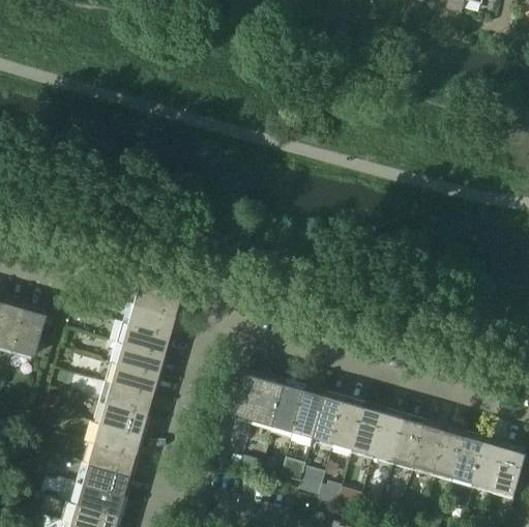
[(450,0),(448,10),(456,12),(459,0),(450,0)]
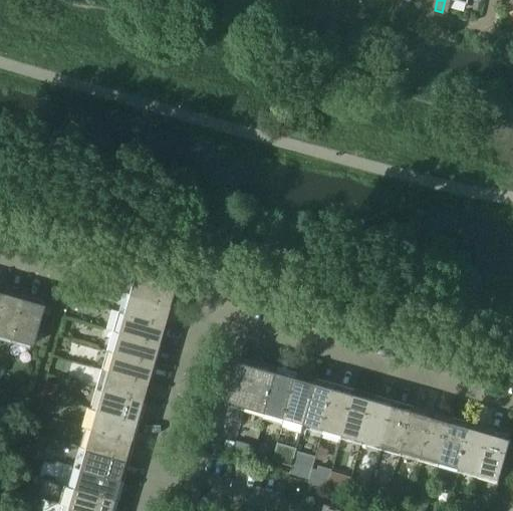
[(445,0),(442,12),(450,14),(453,0),(470,4),(471,0),(445,0)]
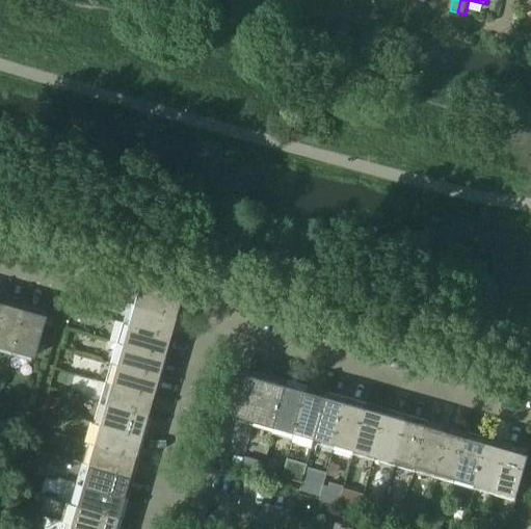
[(96,279),(83,274),(79,291),(91,294),(96,279)]
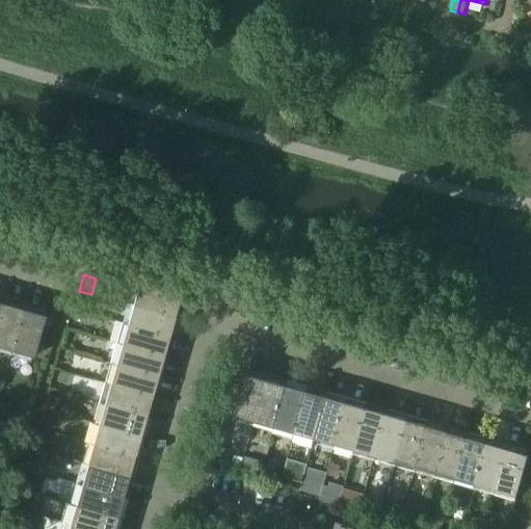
[(139,285),(133,307),(176,319),(182,297),(139,285)]
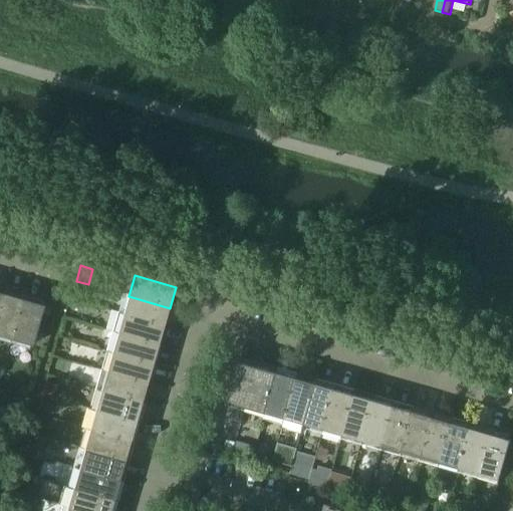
[(78,289),(75,299),(86,302),(89,292),(78,289)]
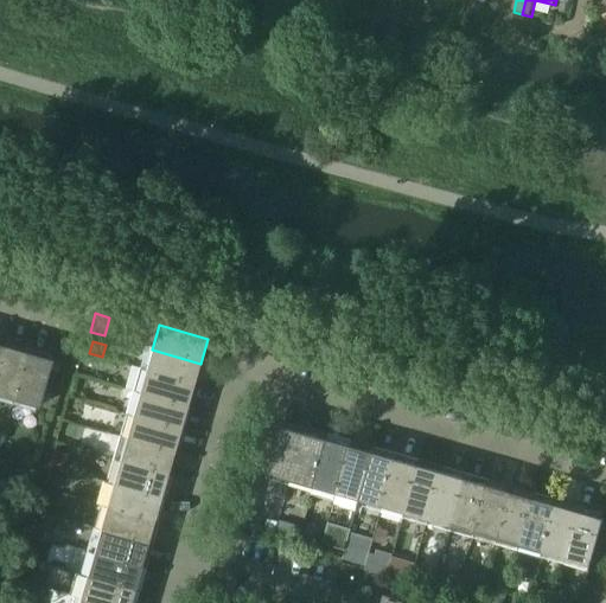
[(0,363),(0,398),(13,402),(27,354),(5,348),(0,363)]
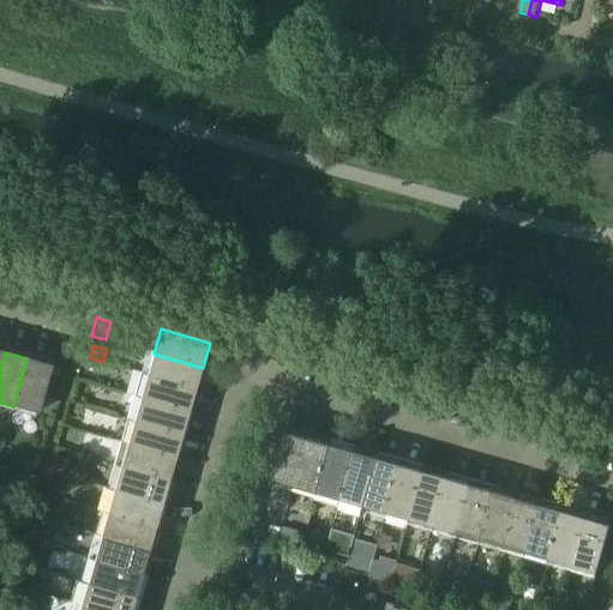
[(154,354),(148,378),(196,391),(203,368),(154,354)]
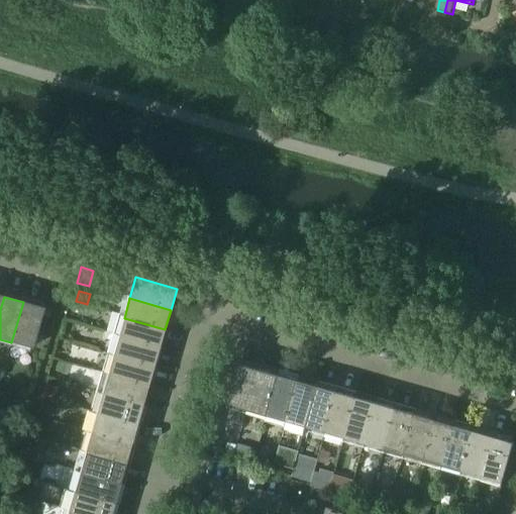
[(23,302),(11,342),(32,349),(44,308),(23,302)]
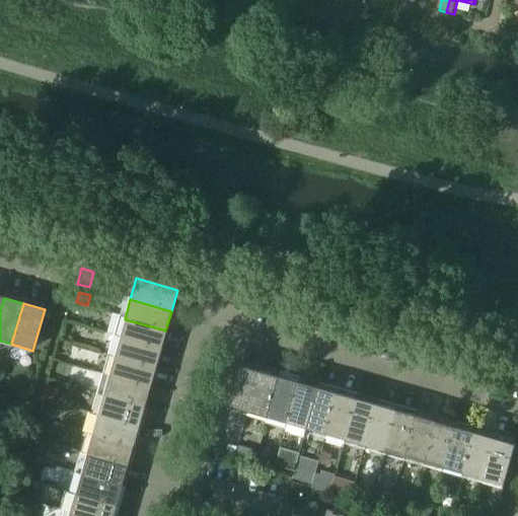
[(125,319),(119,339),(160,350),(165,330),(125,319)]
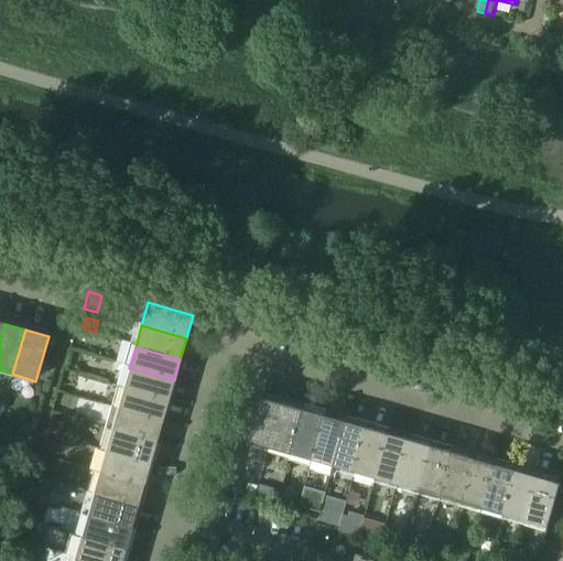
[(129,368),(123,389),(168,402),(174,380),(129,368)]
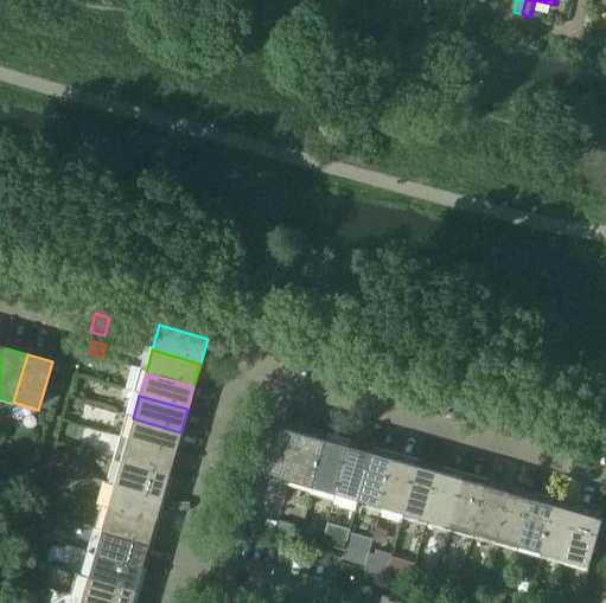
[(133,418),(126,441),(174,455),(180,432),(133,418)]
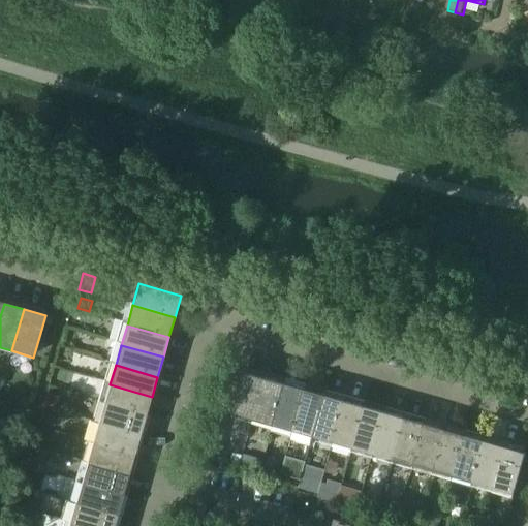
[(234,414),(254,421),(267,379),(245,373),(234,414)]
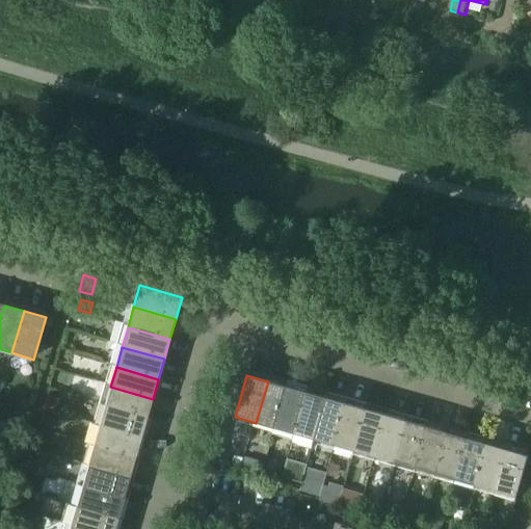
[(256,423),(276,428),(288,387),(268,381),(256,423)]
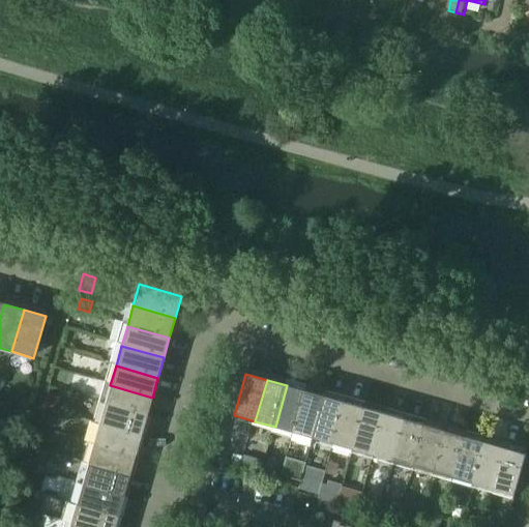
[(110,385),(105,406),(146,417),(152,398),(110,385)]
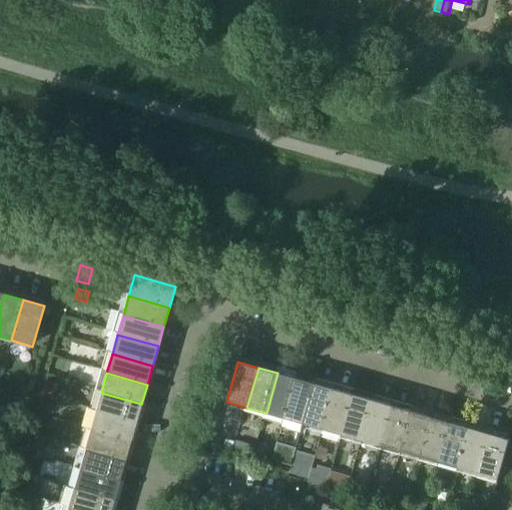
[(267,413),(286,419),(297,379),(278,373),(267,413)]
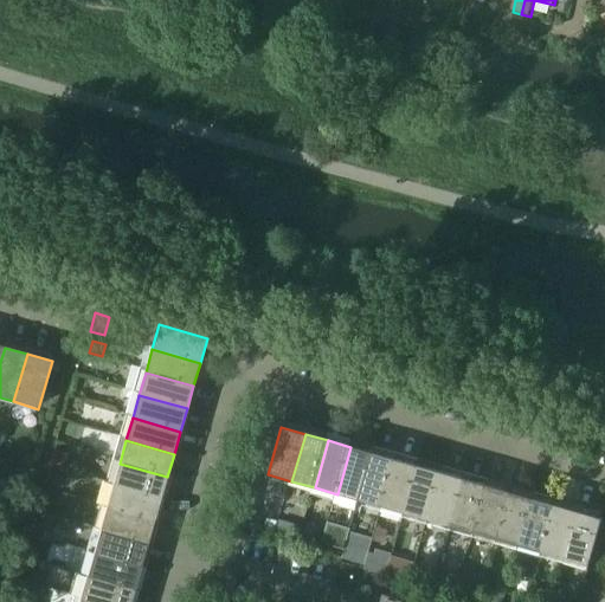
[(338,494),(360,500),(374,453),(351,447),(338,494)]
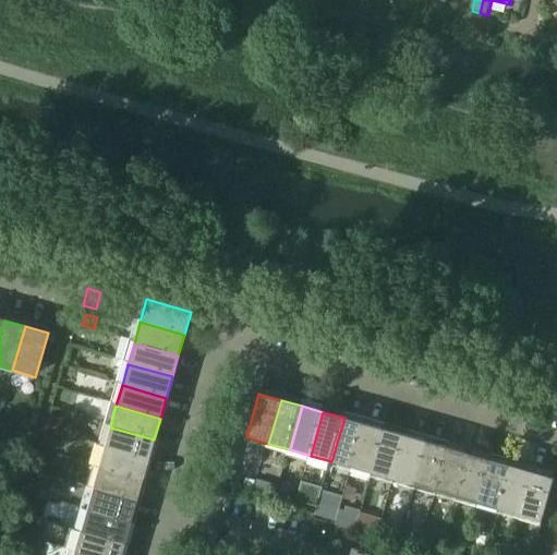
[(331,461),(353,468),(365,424),(344,418),(331,461)]
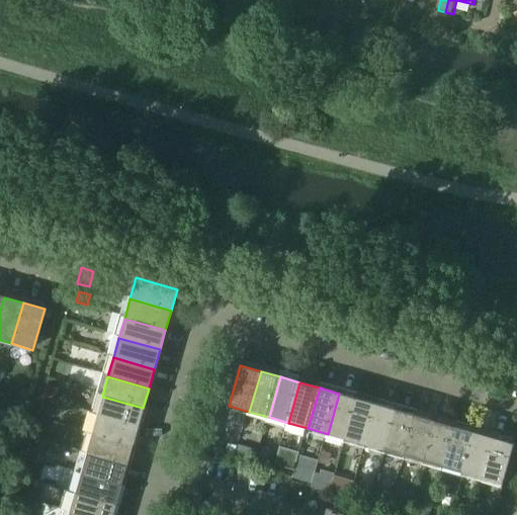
[(47,390),(44,401),(55,404),(58,393),(47,390)]
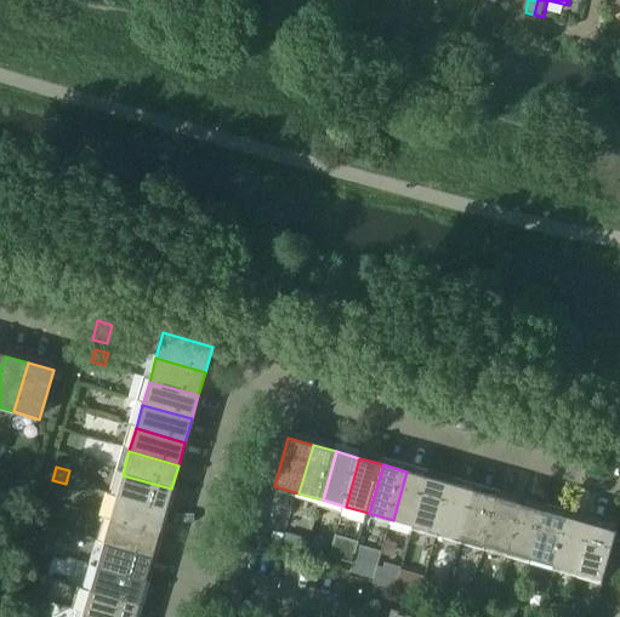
[(393,520),(416,527),(431,478),(407,472),(393,520)]
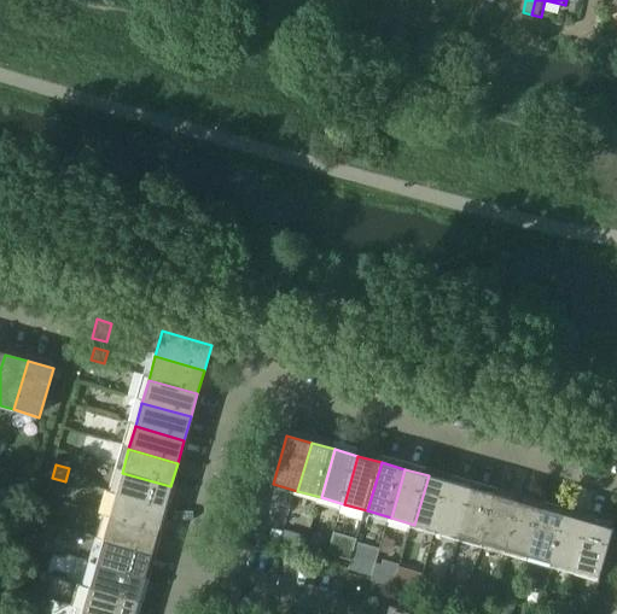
[(122,473),(115,496),(164,509),(170,486),(122,473)]
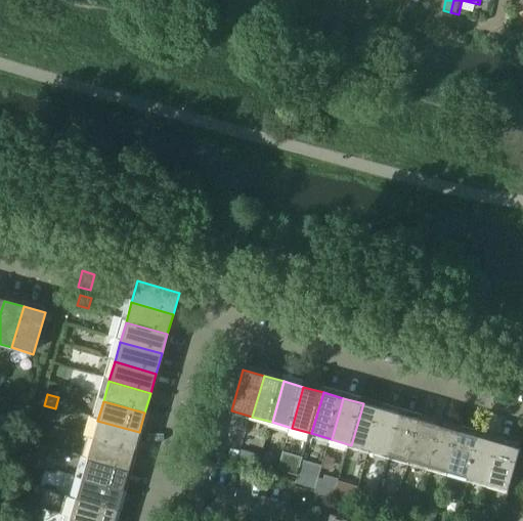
[(351,445),(371,450),(383,409),(363,403),(351,445)]
